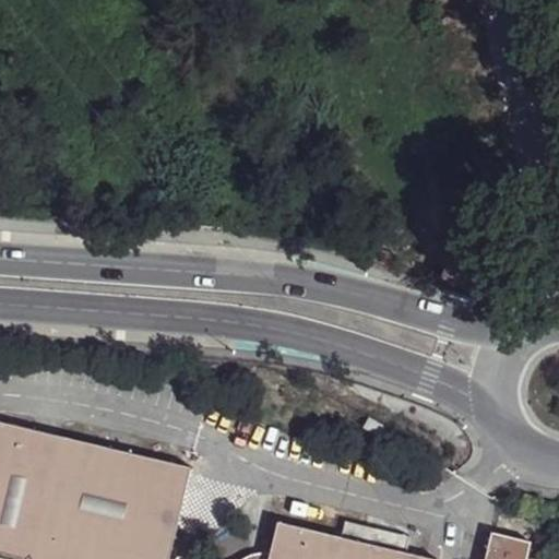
[(0,558),(429,558),(403,551),(341,536),(276,521),(269,551),(260,549),(250,549),(216,556),(179,555),(175,556),(171,558),(167,558),(191,466),(0,418),(0,558)]
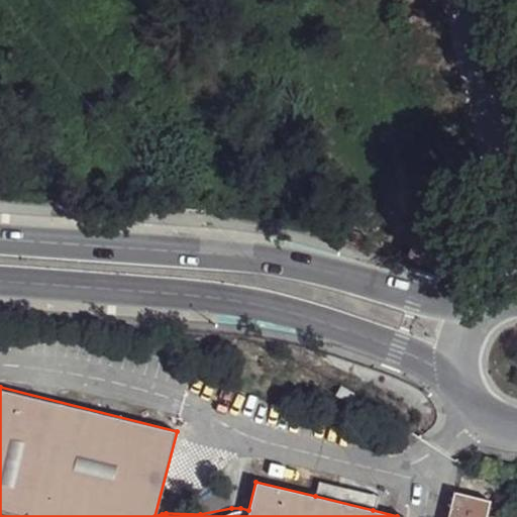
[(357,395),(342,387),(338,396),(352,404),(357,395)]
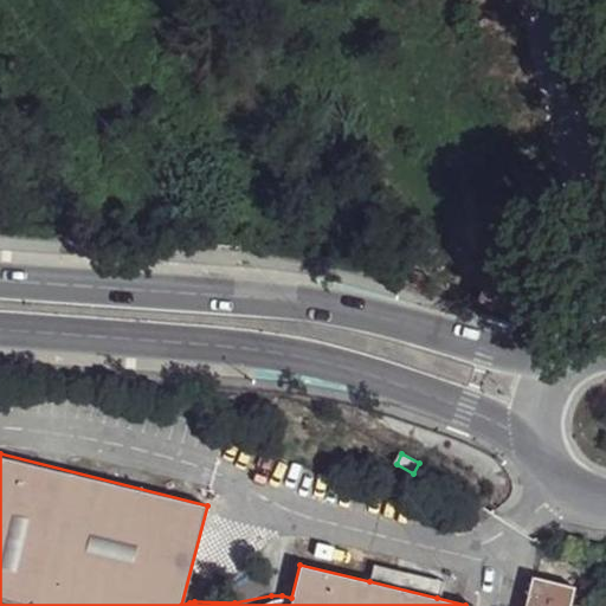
[(440,580),(374,565),(369,581),(437,598),(440,580)]
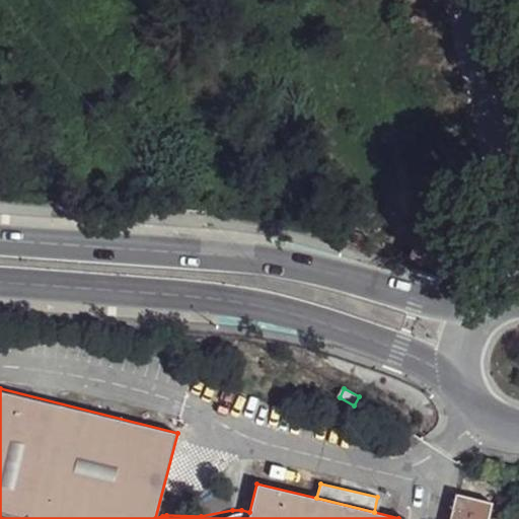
[(453,493),(446,518),(489,518),(486,518),(490,503),(453,493)]
